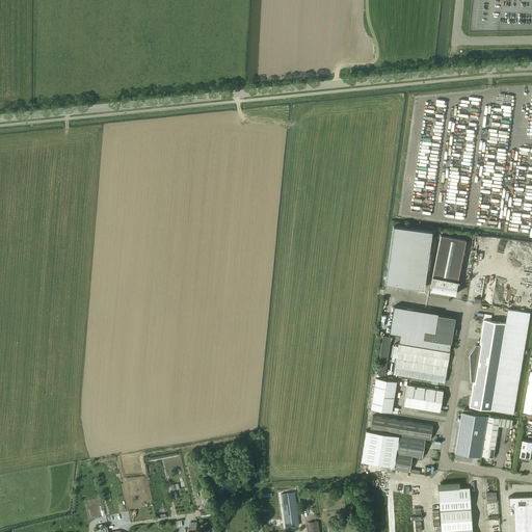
[(421,271),(426,271),(432,231),(393,225),(384,284),(419,289),(421,271)]
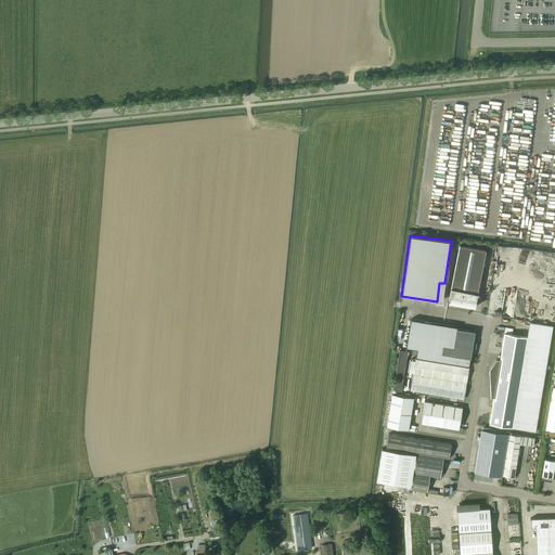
[(460,245),(451,288),(449,299),(450,299),(450,302),(475,307),(476,300),(477,295),(479,296),(479,294),(478,294),(487,250),(460,245)]
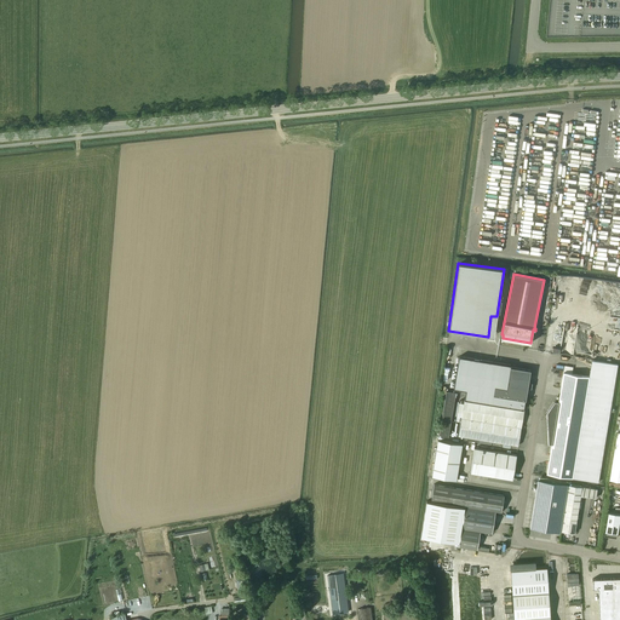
[(524,409),(526,401),(494,395),(495,386),(506,389),(510,367),(511,366),(459,356),(453,389),(466,391),(464,400),(524,409)]
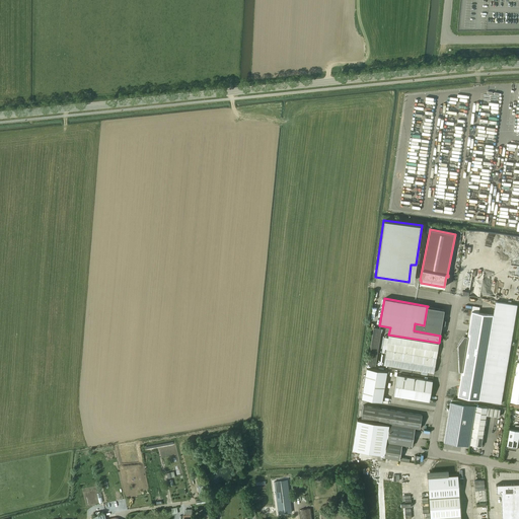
[(461,372),(457,396),(501,403),(517,305),(496,301),(493,315),(478,312),(479,307),(472,306),(467,337),(464,336),(457,345),(459,371),(461,372)]
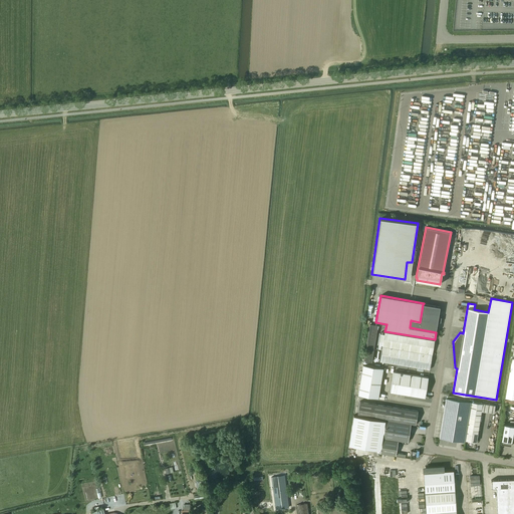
[(436,332),(438,322),(441,322),(441,317),(438,317),(440,307),(423,304),(420,322),(411,320),(410,327),(436,332)]
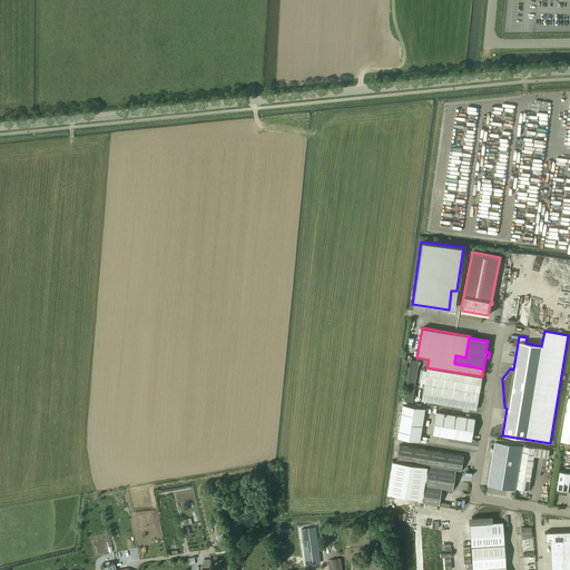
[(411,360),(410,364),(404,400),(412,401),(419,361),(411,360)]
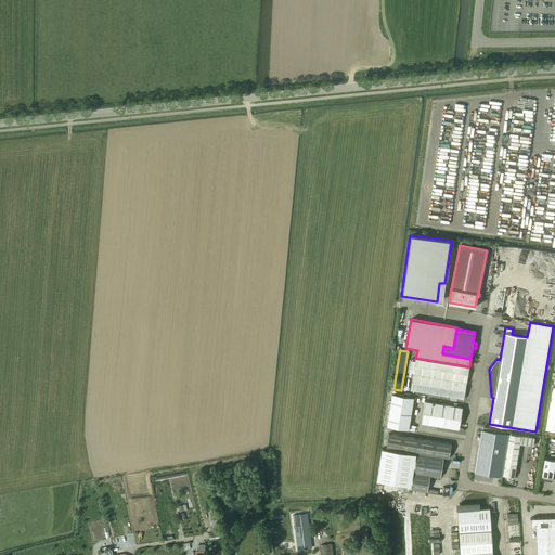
[(456,401),(457,398),(464,399),(469,366),(415,358),(411,390),(451,397),(450,400),(456,401)]
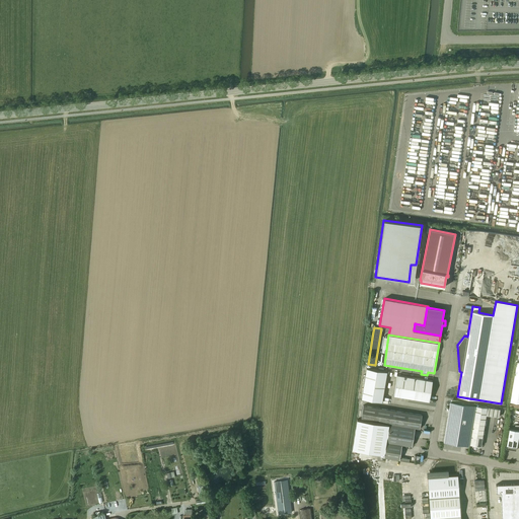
[(518,361),(516,361),(510,402),(518,403),(518,361)]
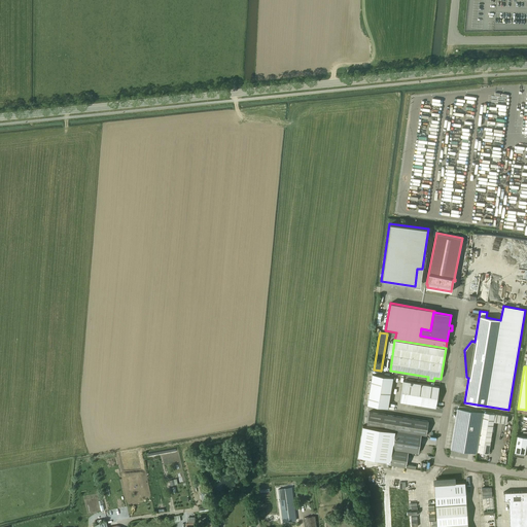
[(393,378),(379,376),(373,375),(367,405),(388,409),(393,378)]
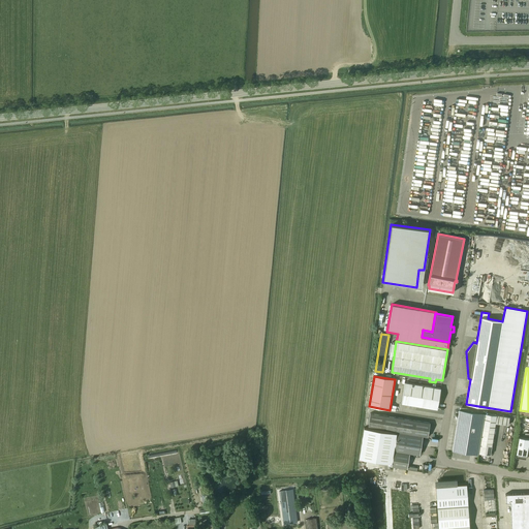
[(440,389),(405,382),(401,403),(437,409),(440,389)]
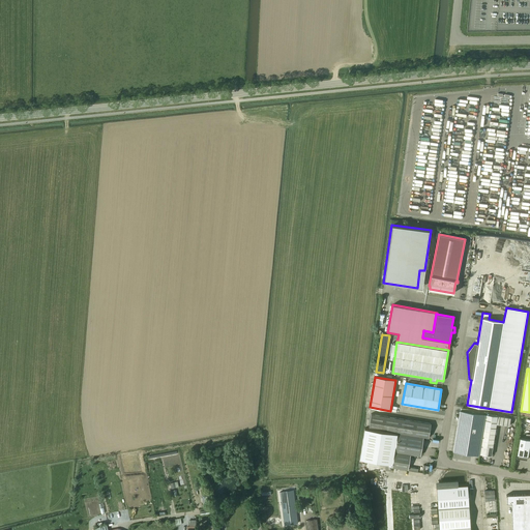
[(478,454),(479,453),(486,414),(460,410),(453,450),(478,454)]
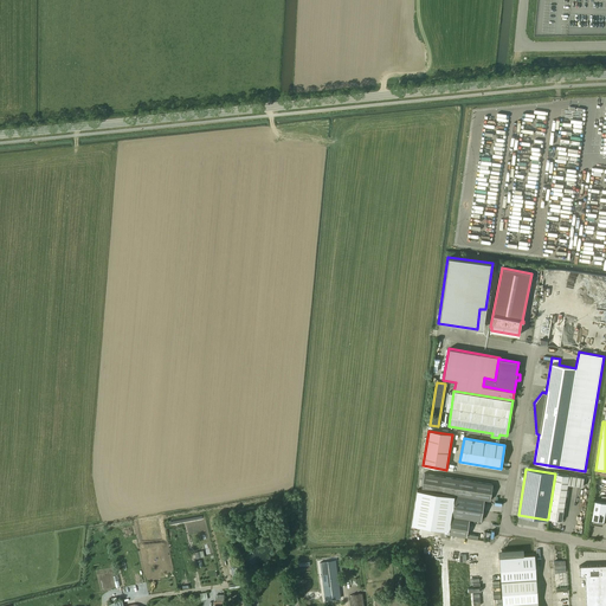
[(421,490),(436,492),(455,495),(449,530),(449,534),(466,537),(469,520),(481,521),(484,500),(490,501),(492,484),(424,474),(421,490)]
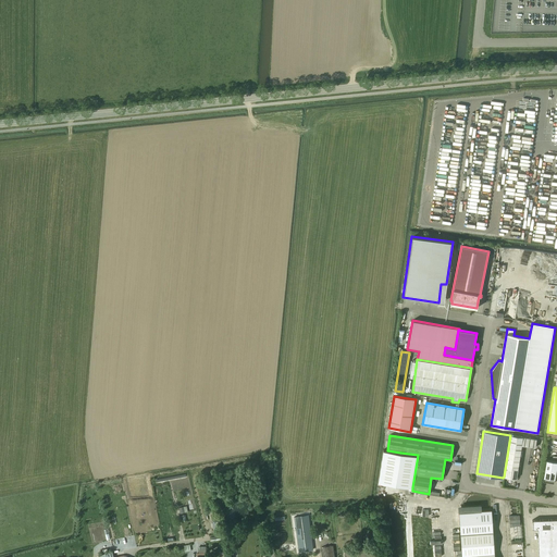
[(535,447),(536,440),(510,435),(504,477),(516,479),(521,445),(535,447)]
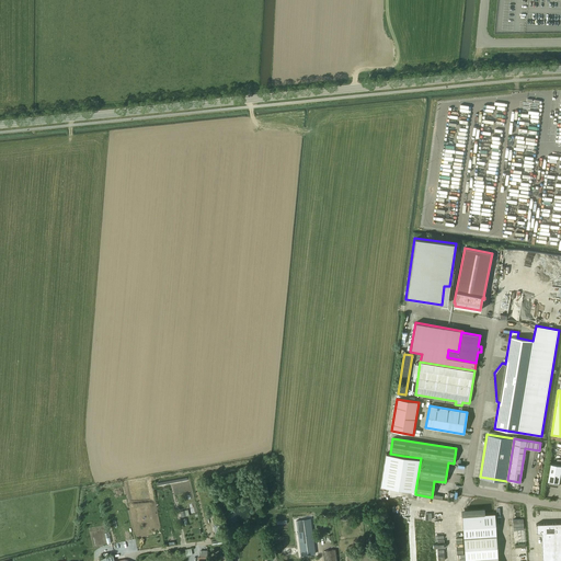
[(421,458),(403,456),(390,454),(386,454),(381,485),(415,491),(421,458)]
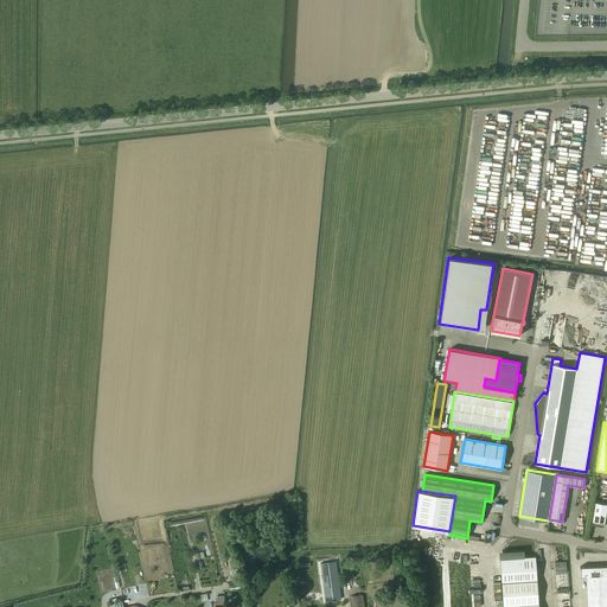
[(604,526),(606,505),(606,503),(595,502),(592,525),(604,526)]
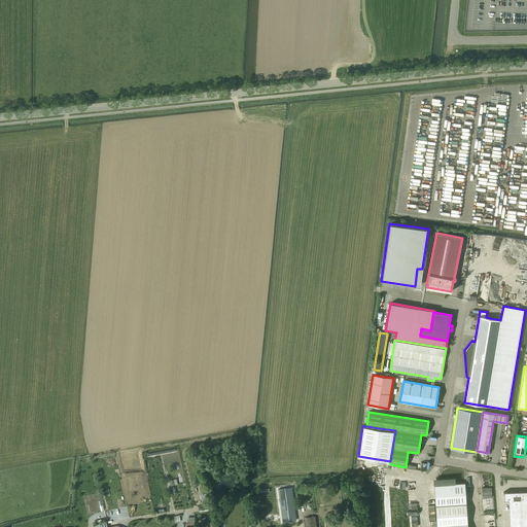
[(436,526),(467,526),(465,483),(454,484),(454,481),(435,482),(435,485),(434,485),(436,526)]
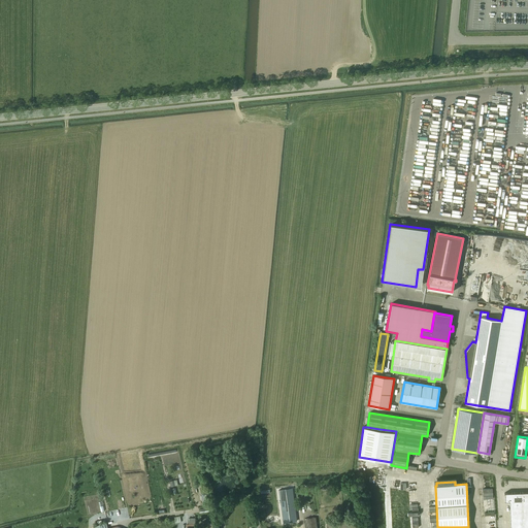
[(297,522),(294,503),(292,488),(278,490),(283,523),(297,522)]
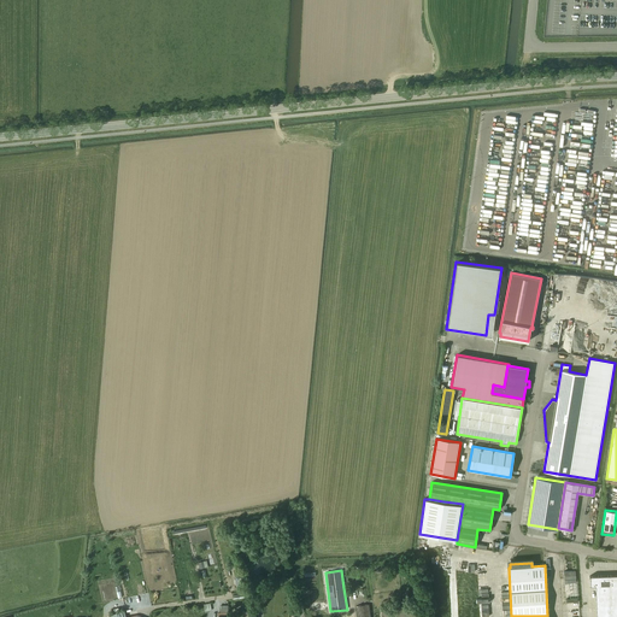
[(616,616),(616,575),(589,576),(591,586),(595,586),(597,616),(616,616)]
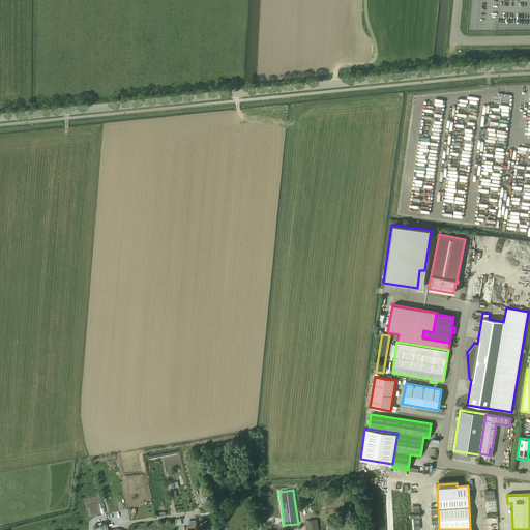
[(498,518),(495,498),(490,498),(491,502),(486,503),(488,519),(498,518)]
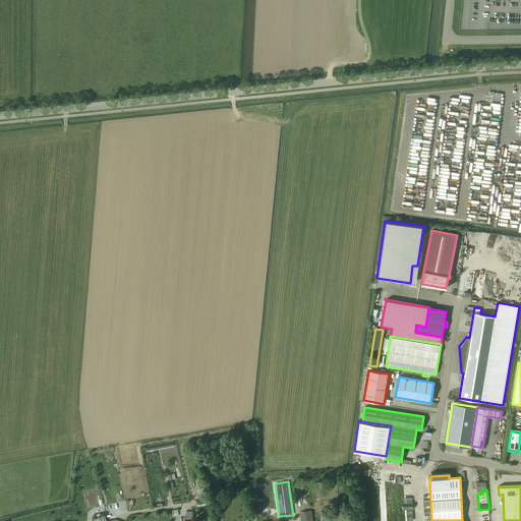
[(301,512),(301,520),(312,520),(311,510),(301,512)]
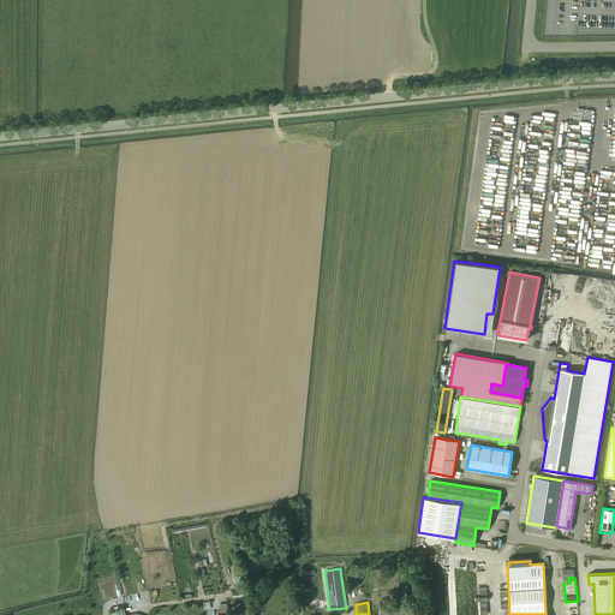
All buildings are outlined.
